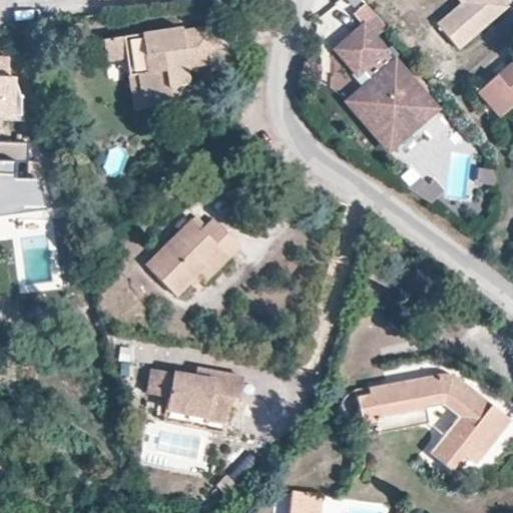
[(459,0),(461,2),(437,23),(460,50),(500,15),(487,0),(459,0)]
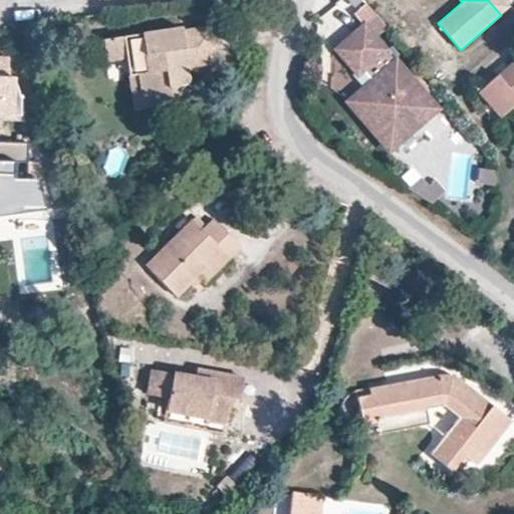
[(511,6),(505,0),(488,0),(501,15),(511,6)]
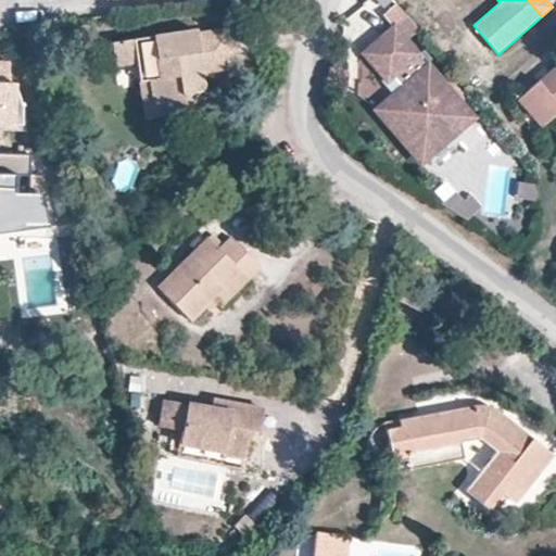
[(407,20),(394,30),(364,57),(388,84),(393,79),(404,91),(408,97),(403,102),(399,96),(378,113),(414,154),(465,111),(405,42),(418,32),(407,20)]
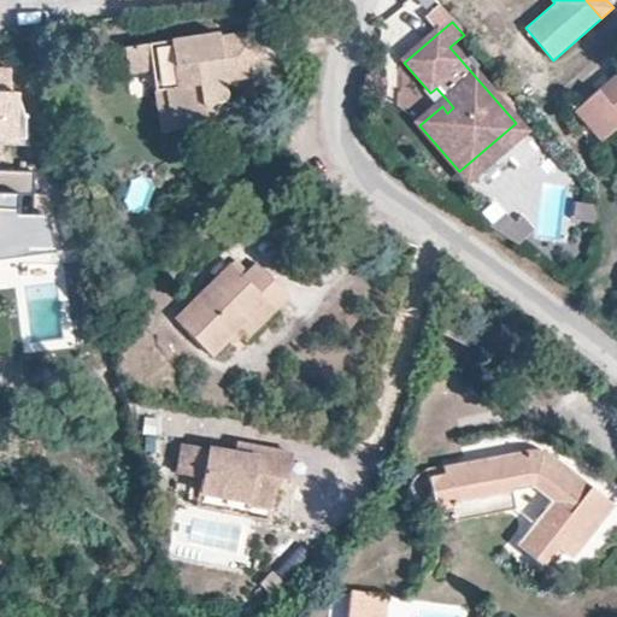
[(219,34),(151,43),(157,89),(169,88),(175,129),(207,124),(217,112),(211,107),(216,100),(218,101),(221,103),(223,101),(225,100),(227,99),(228,98),(228,94),(228,92),(227,89),(225,88),(228,86),(227,81),(264,76),(258,31),(221,37),(219,34)]
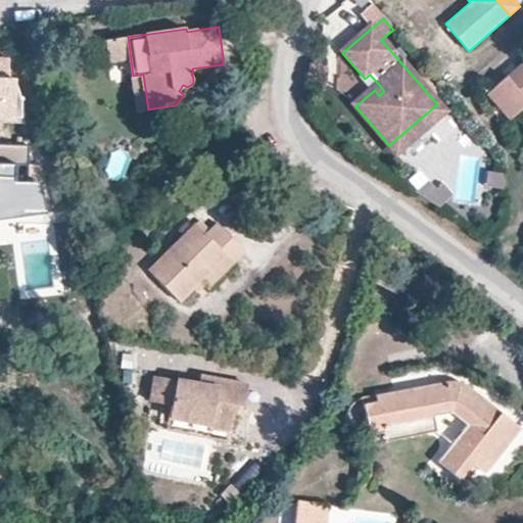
[(522,65),(493,91),(516,117),(522,110),(522,65)]
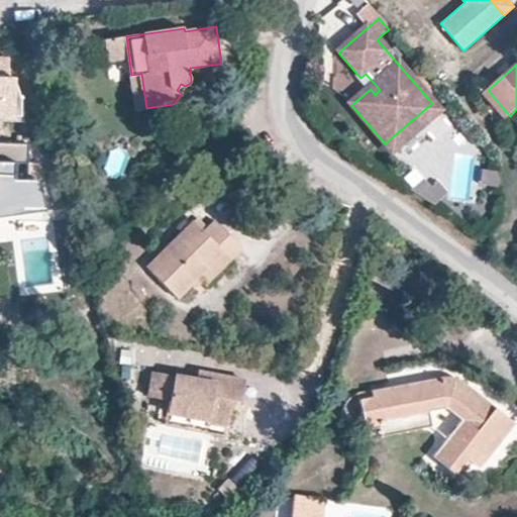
[(141,74),(131,75),(136,109),(146,108),(141,74)]
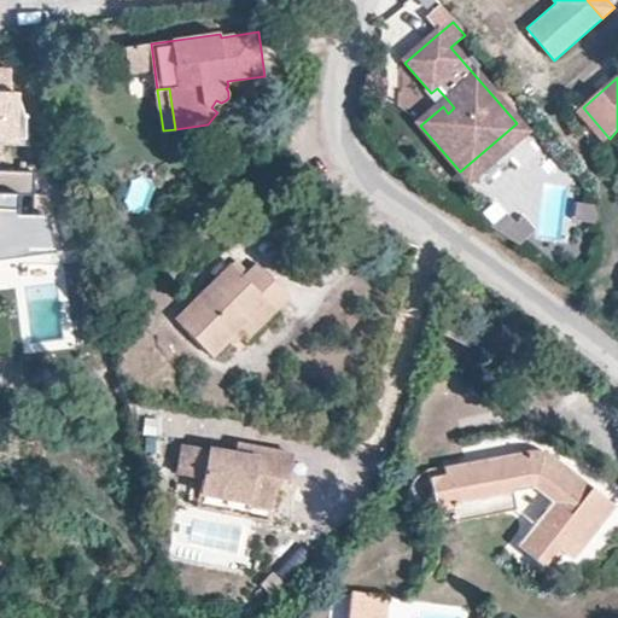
[(0,91),(0,139),(22,140),(22,92),(0,91)]
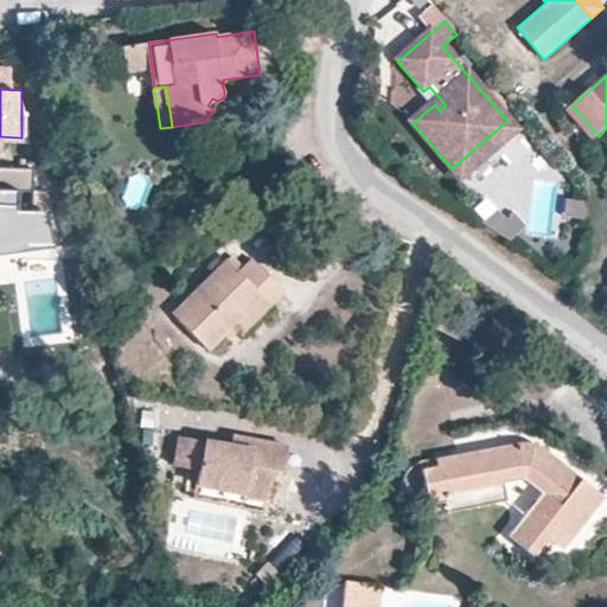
[(208,106),(213,110),(219,102),(219,100),(217,101),(215,100),(212,98),(208,106)]
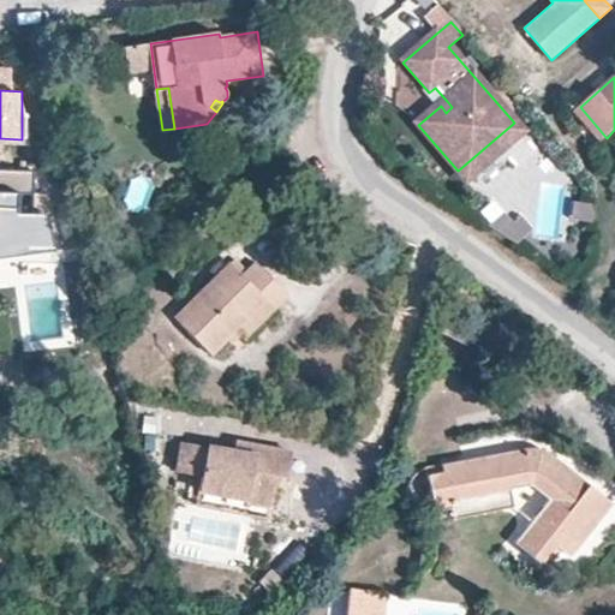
[(452,107),(447,101),(441,106),(446,113),(452,107)]
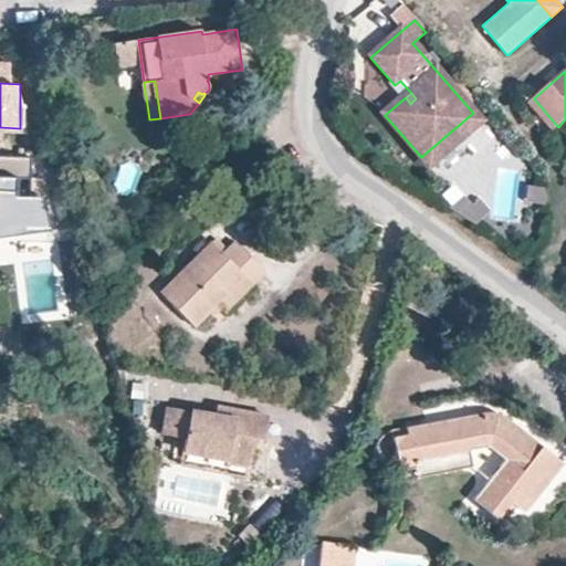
[(558,127),(534,98),(527,104),(552,133),(558,127)]
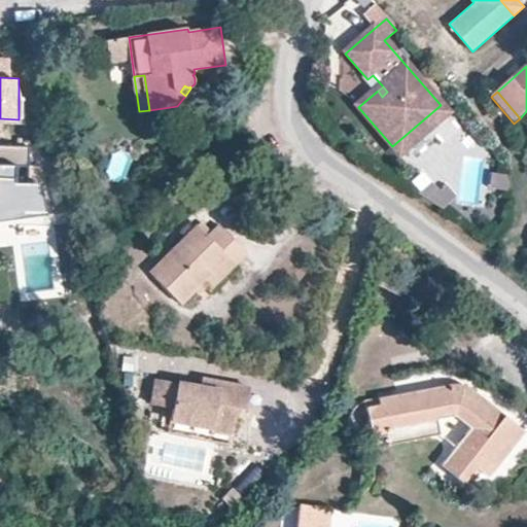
[(448,113),(441,105),(392,146),(400,155),(448,113)]
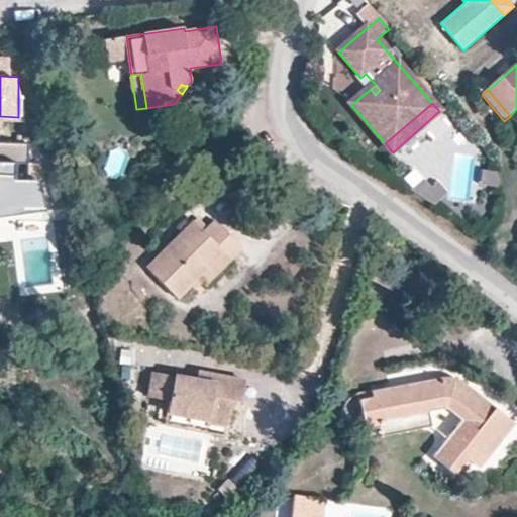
[(28,146),(0,147),(0,228),(45,221),(41,166),(29,167),(28,146)]
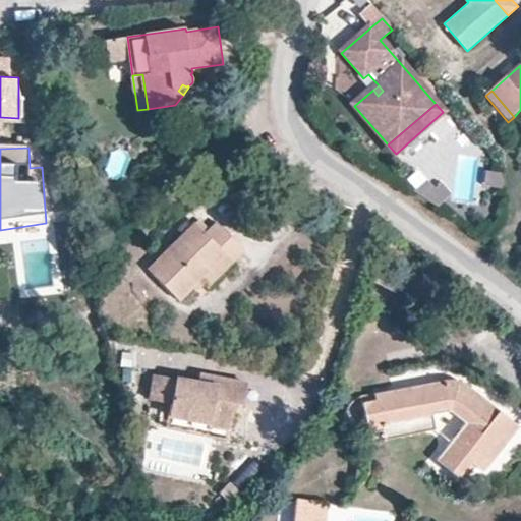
[(430,180),(418,194),(437,211),(450,196),(430,180)]
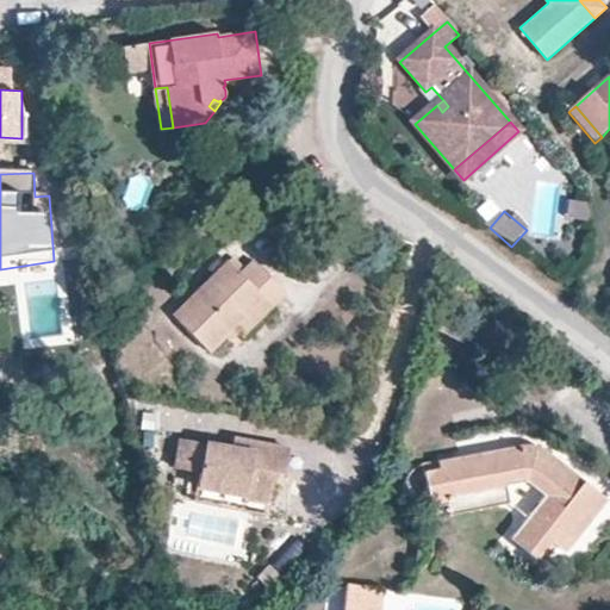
[(207,266),(216,275),(229,262),(222,254),(207,266)]
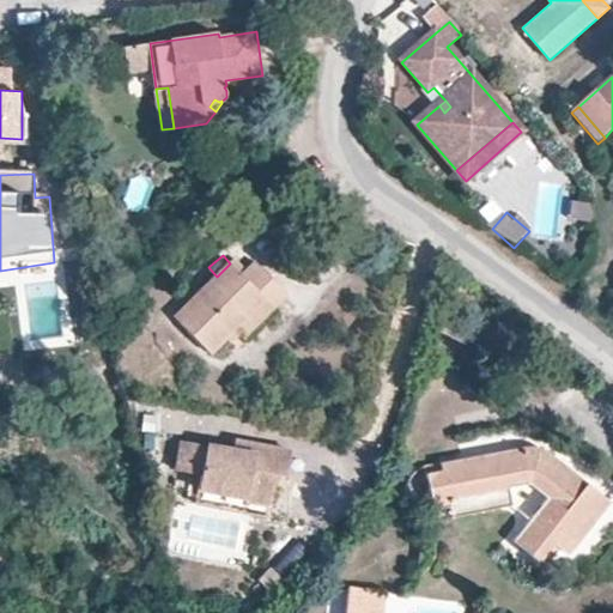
[(236,256),(230,263),(240,273),(247,267),(236,256)]
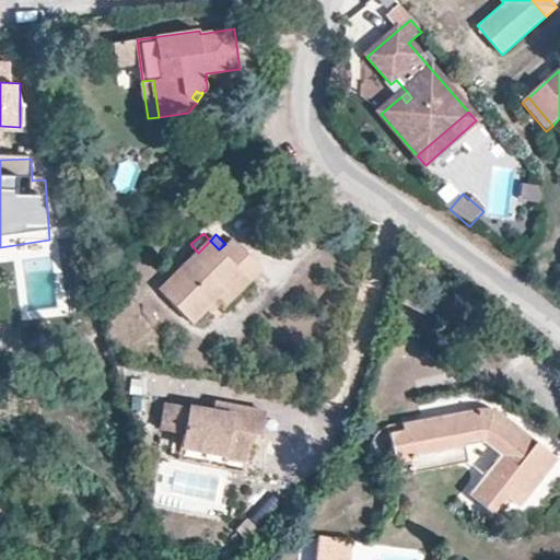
[(219,249),(210,241),(198,253),(160,290),(193,323),(207,307),(243,271),(252,280),(264,266),(233,235),(225,244),(219,249)]
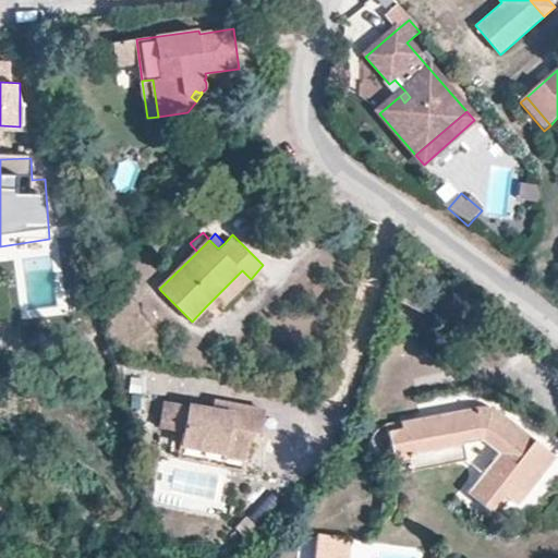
[(242,270),(206,306),(210,312),(219,302),(222,306),(251,279),(242,270)]
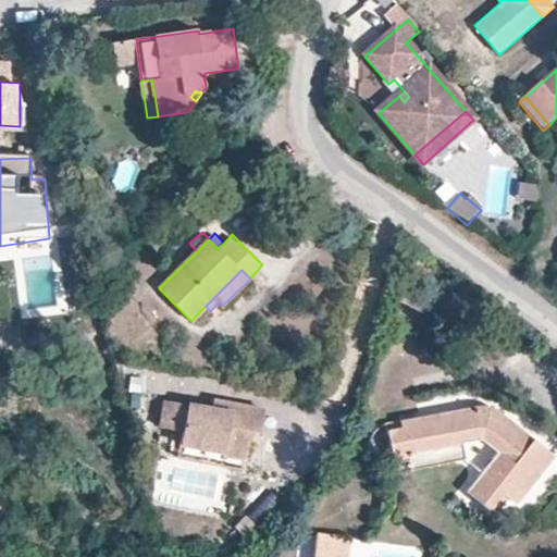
[(401,419),(477,405),(474,397),(400,412),(401,419)]
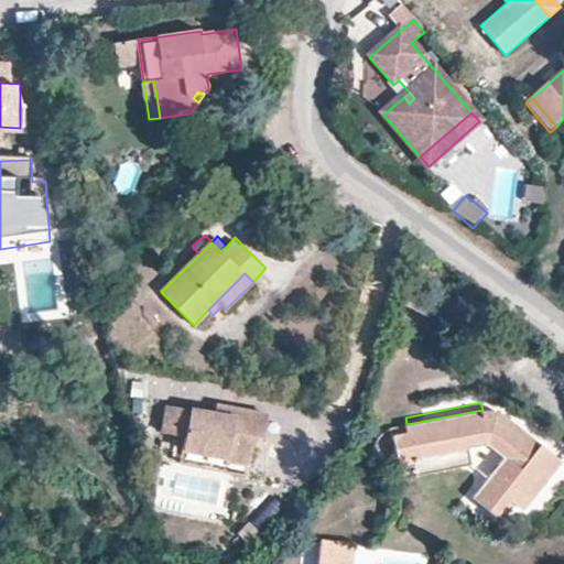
[(215,413),(167,404),(164,425),(186,430),(185,435),(183,449),(227,457),(226,459),(249,464),(255,436),(264,437),(268,414),(236,409),(235,416),(215,413)]
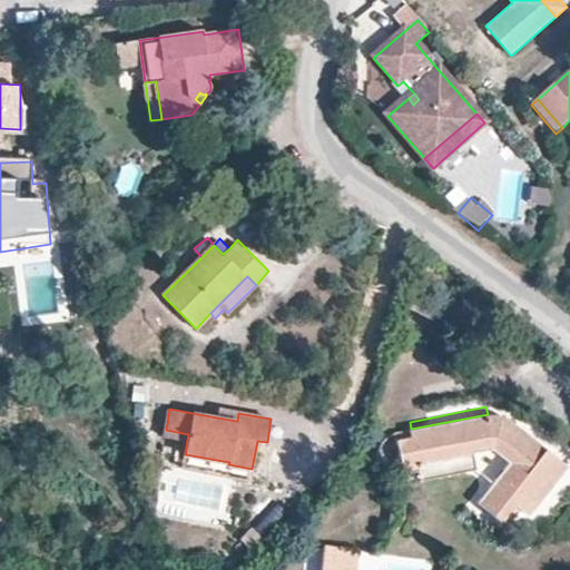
[(237,421),(238,413),(218,409),(217,418),(237,421)]
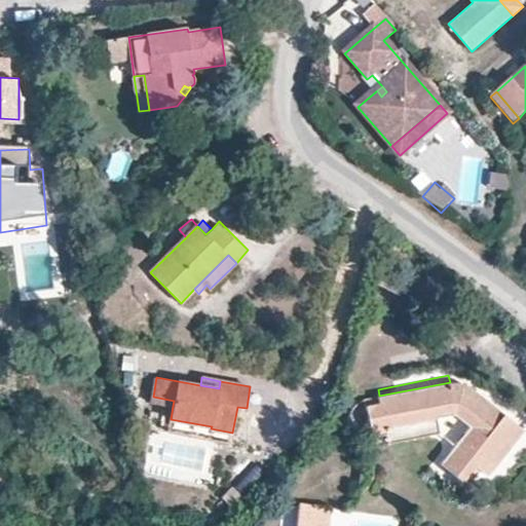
[(458,382),(450,382),(379,396),(380,403),(365,405),(373,437),(387,434),(385,425),(453,414),(467,426),(462,431),(440,461),(461,481),(463,478),(475,464),(482,470),(488,474),(501,457),(494,452),(502,442),(508,449),(521,431),(523,428),(519,425),(473,388),(470,386),(465,384),(458,382)]
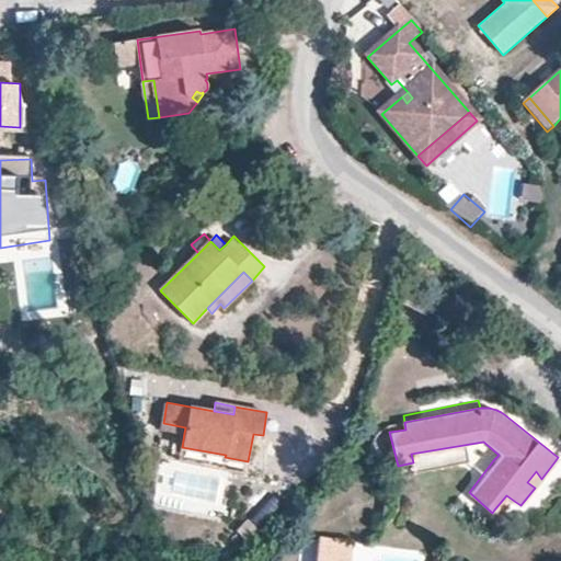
[(510,409),(504,414),(553,454),(558,448),(510,409)]
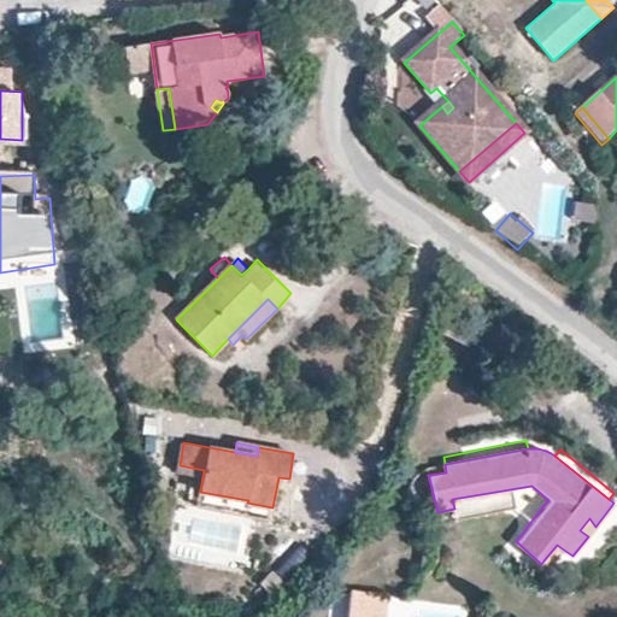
[(446,472),(445,464),(427,468),(428,475),(446,472)]
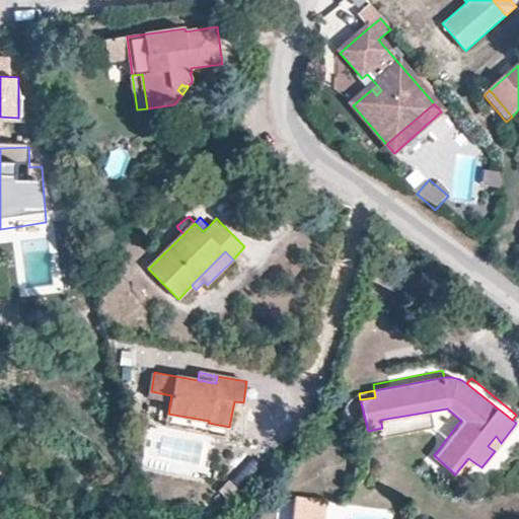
[(171,395),(151,391),(149,397),(170,400),(171,395)]
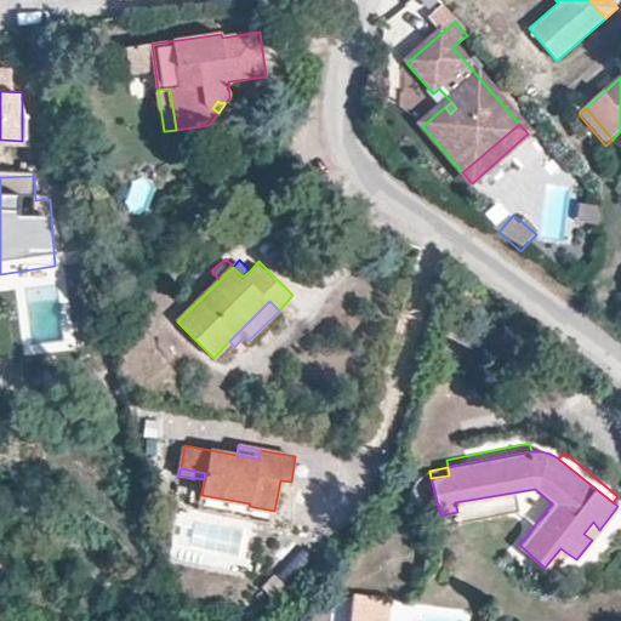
[(531,499),(546,510),(552,503),(535,489),(455,502),(457,512),(531,499)]
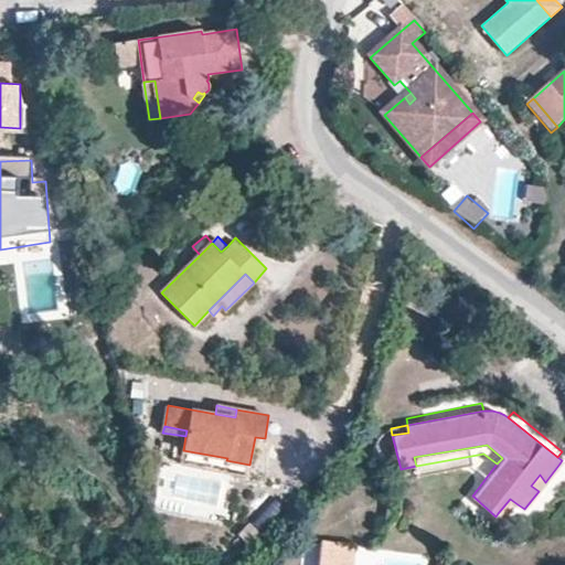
[(564,468),(564,467),(560,464),(545,482),(553,486),(564,468)]
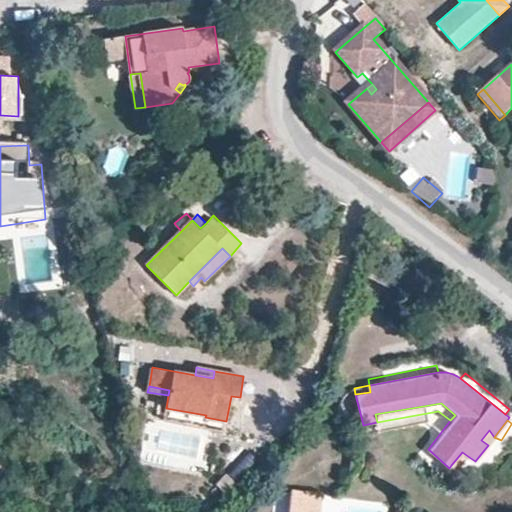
[(488,445),(494,437),(489,430),(481,440),(488,445)]
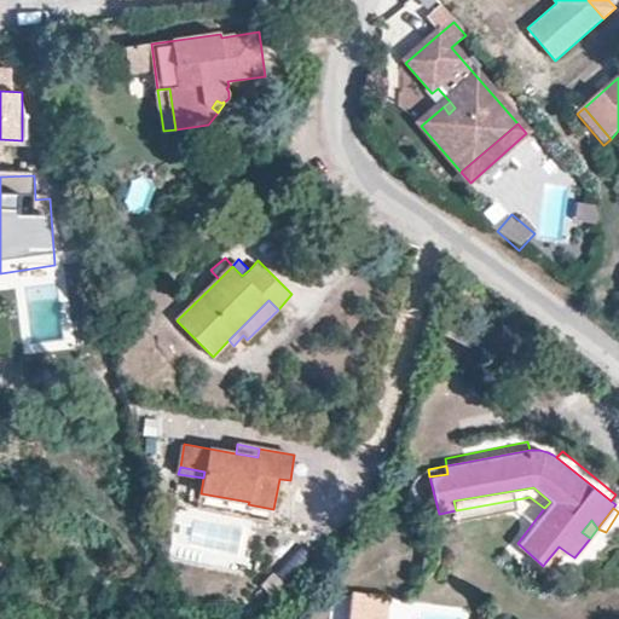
[(596,542),(590,538),(574,557),(580,563),(596,542)]
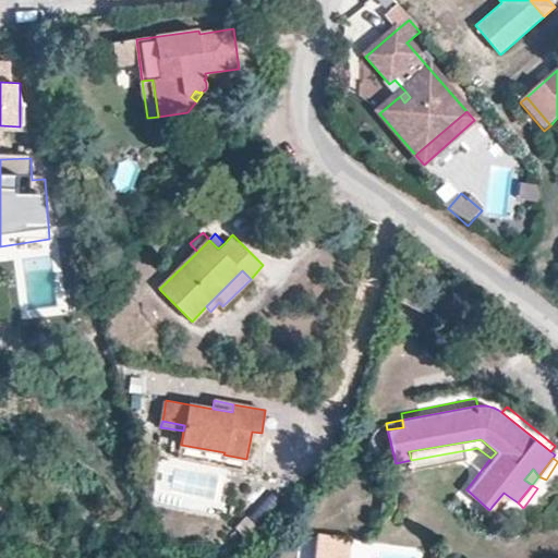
[(499,512),(511,498),(504,493),(492,507),(499,512)]
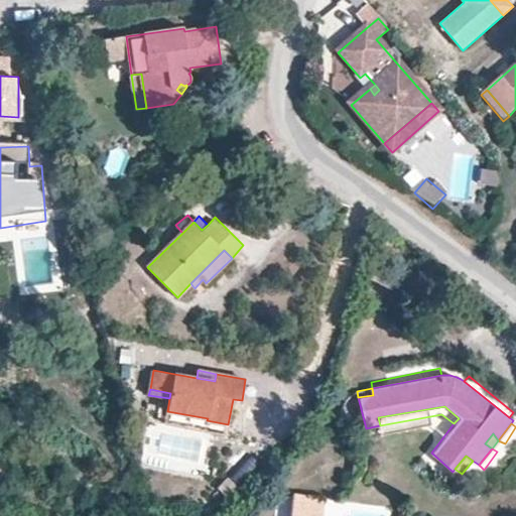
[(294,493),(290,515),(323,515),(326,497),(294,493)]
